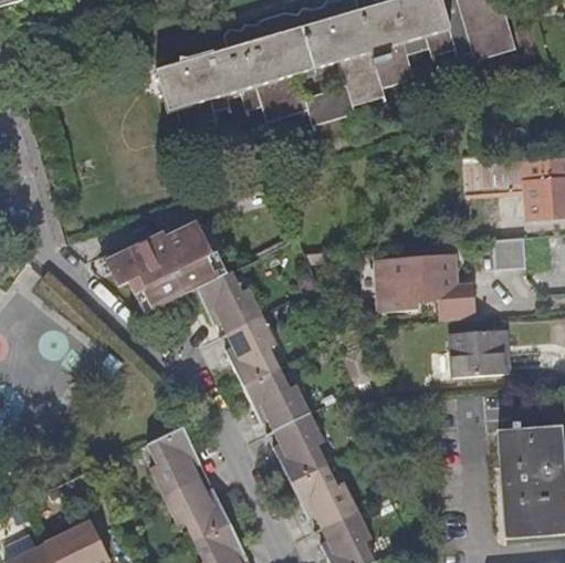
[(518,47),(503,0),(387,0),(362,8),(359,0),(341,0),(327,0),(324,4),(315,7),(304,4),(300,11),(289,9),(263,17),(260,23),(248,21),(243,29),(232,27),(226,34),(230,47),(217,51),(216,48),(190,55),(182,56),(184,61),(159,69),(171,111),(180,107),(186,128),(220,118),(218,111),(232,105),(230,97),(243,93),(249,110),(264,106),(269,121),(310,110),(314,125),(357,112),(355,104),(386,95),(384,86),(416,77),(409,54),(431,48),(433,54),(456,48),(458,56),(474,51),(477,59),(518,47)]
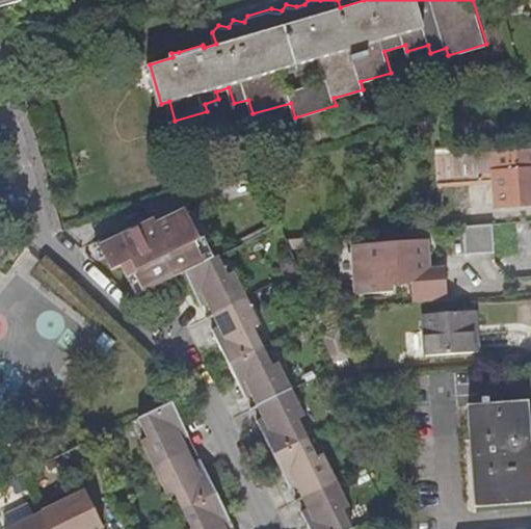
[(530,148),(498,151),(502,203),(519,202),(519,203),(530,201),(530,148)]
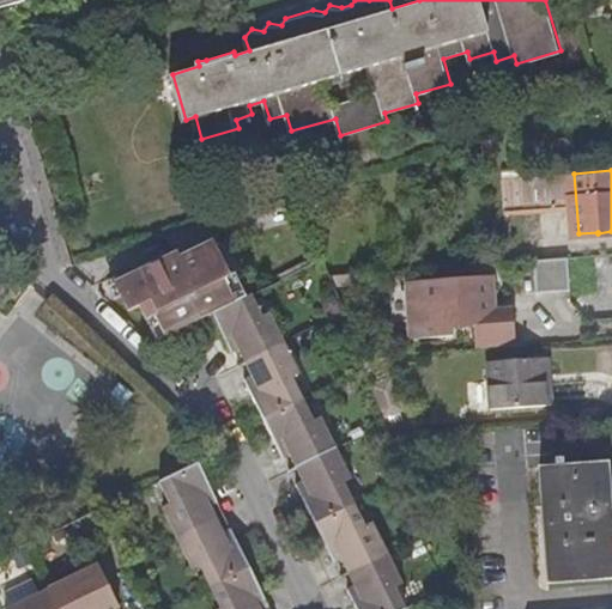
[(571,205),(569,172),(521,177),(503,178),(506,209),(571,205)]
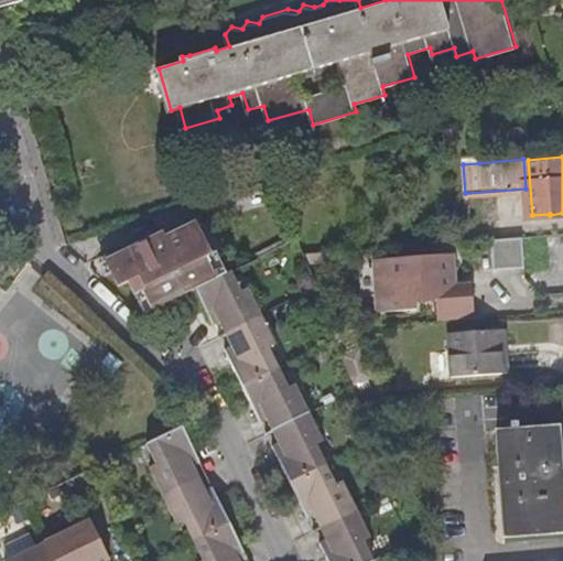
[(132,280),(143,314),(177,297),(195,289),(226,273),(223,263),(217,249),(199,201),(181,207),(160,213),(168,233),(153,238),(152,236),(150,234),(147,234),(110,250),(111,256),(116,269),(121,282),(132,280)]
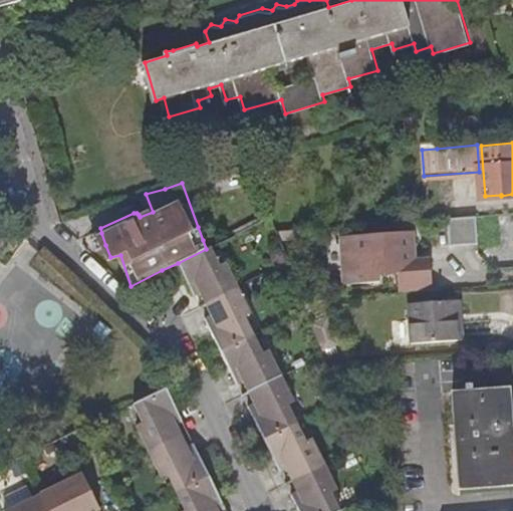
[(479,241),(477,214),(449,217),(451,243),(479,241)]
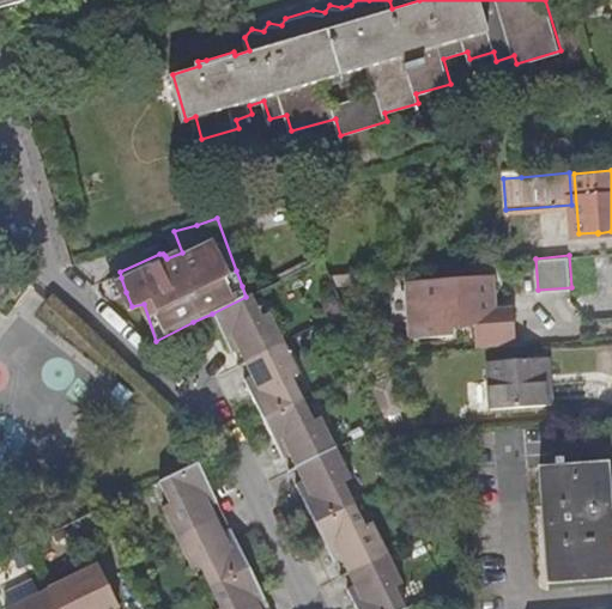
[(244,268),(236,270),(242,286),(249,282),(244,268)]
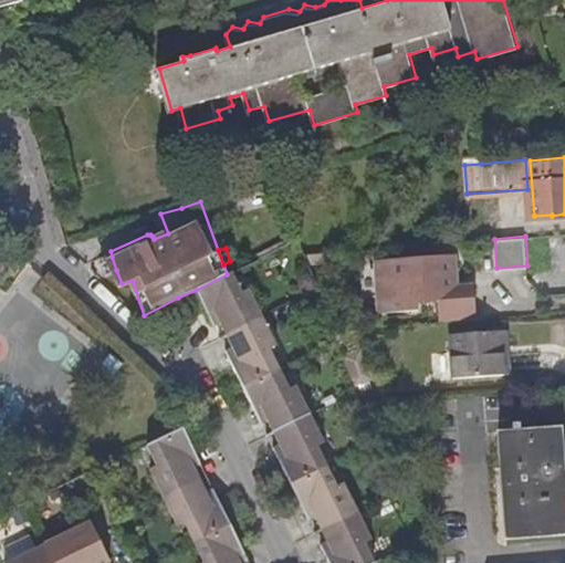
[(440,320),(474,318),(472,283),(457,283),(449,283),(449,274),(456,273),(456,254),(376,260),(378,298),(386,298),(387,310),(417,308),(417,295),(419,295),(422,298),(428,298),(431,294),(439,293),(440,320)]
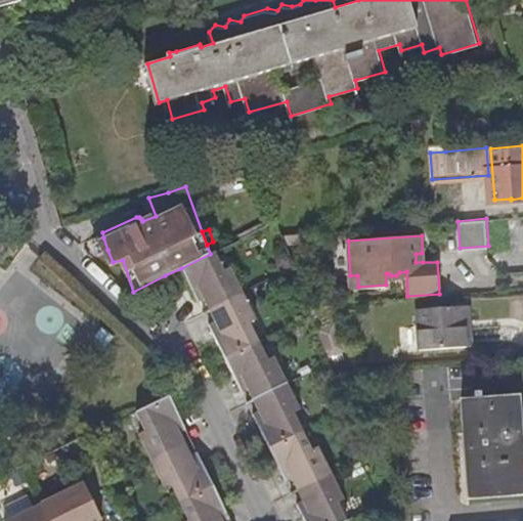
[(101,252),(107,250),(103,237),(97,241),(101,252)]
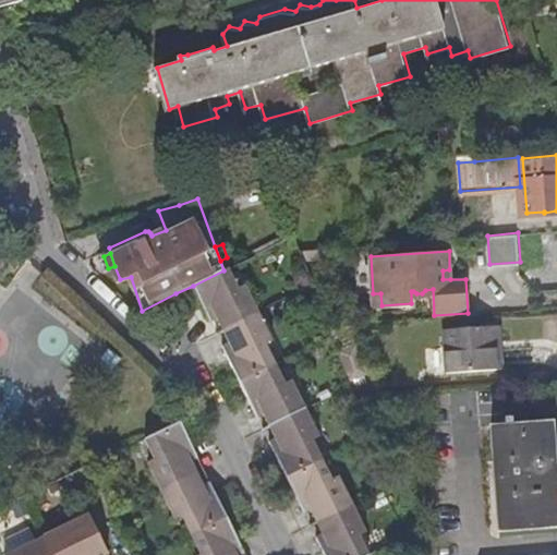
[(312,281),(303,266),(293,270),(301,287),(312,281)]
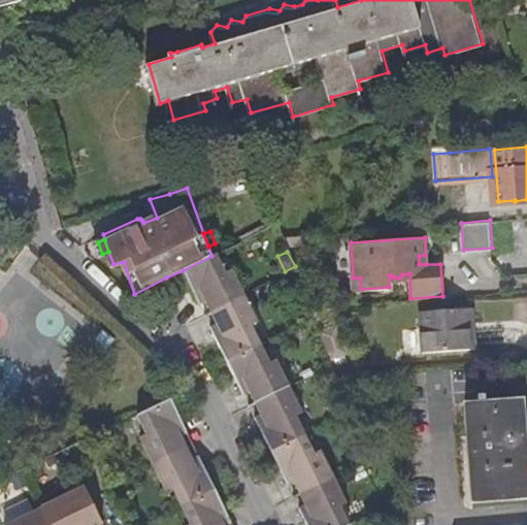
[(211,256),(183,270),(198,303),(204,301),(209,312),(244,294),(231,267),(225,270),(217,254),(211,256)]
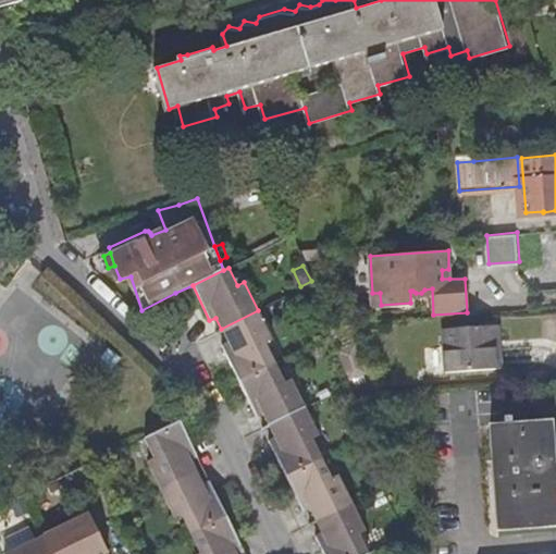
[(272,340),(258,310),(221,329),(227,341),(222,344),(239,380),(276,362),(267,343),(272,340)]
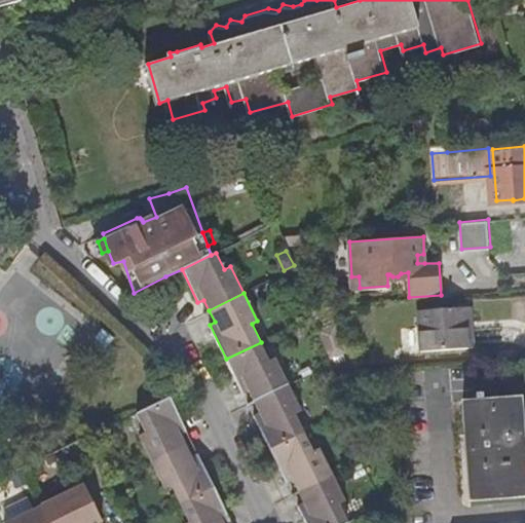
[(479,321),(479,305),(421,309),(423,350),(476,347),(474,321),(479,321)]
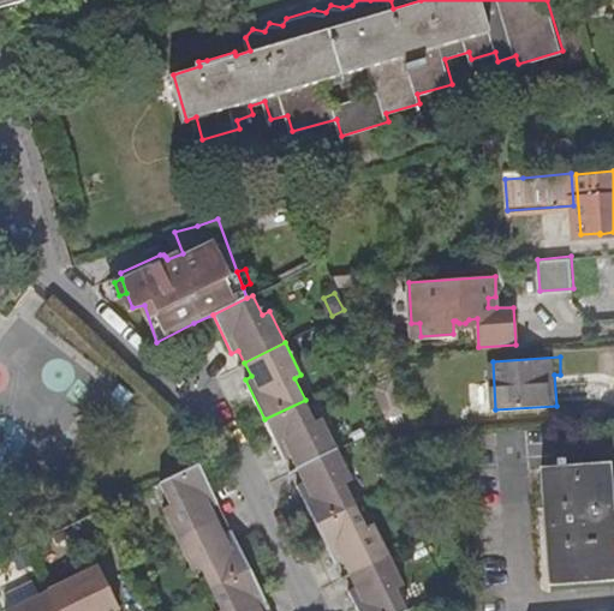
[(316,421),(305,400),(264,419),(284,457),(291,455),(298,468),(338,449),(322,419),(316,421)]
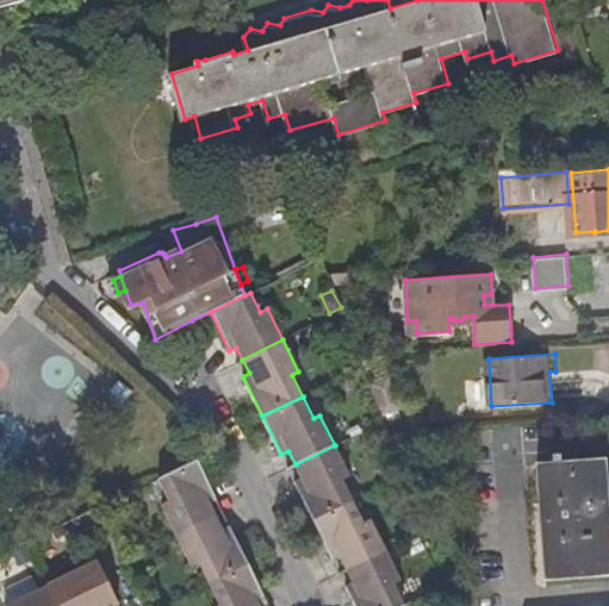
[(352,478),(335,445),(296,464),(302,478),(296,481),(315,519),(354,500),(345,480),(352,478)]
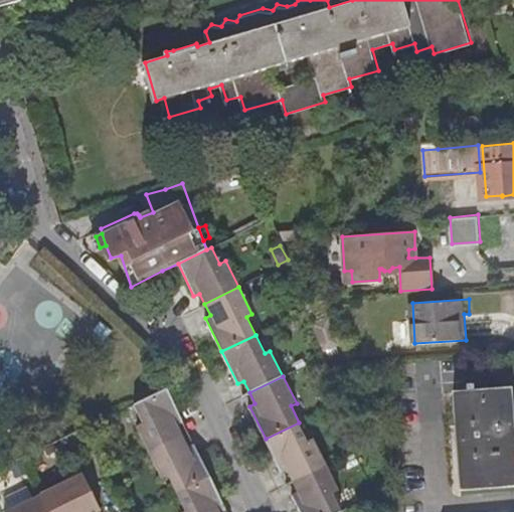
[(181,419),(166,386),(134,402),(142,420),(136,423),(148,451),(180,435),(175,422),(181,419)]
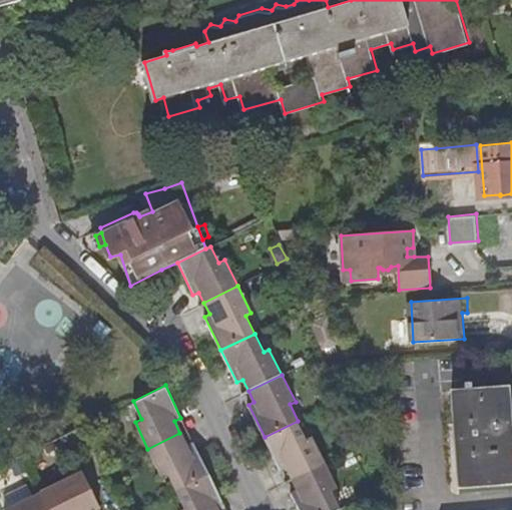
[(511,439),(508,388),(452,392),(459,486),(511,482),(511,439)]
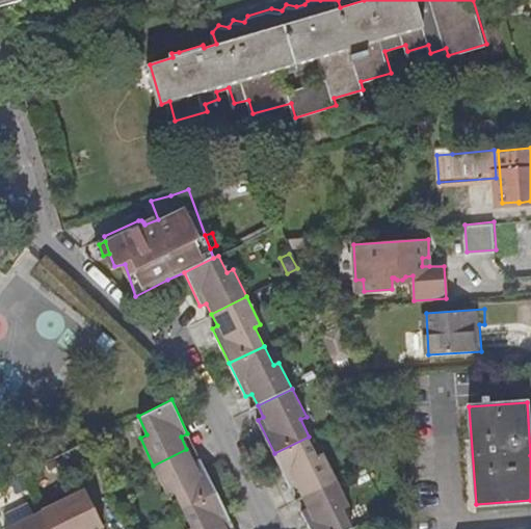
[(318,454),(309,437),(274,453),(291,487),(296,484),(302,496),(337,478),(323,451),(318,454)]
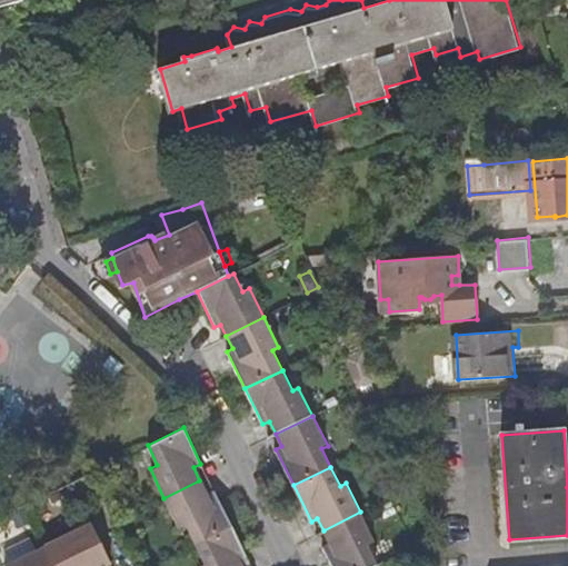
[(205,492),(199,480),(163,498),(178,527),(186,523),(196,543),(231,525),(213,488),(205,492)]
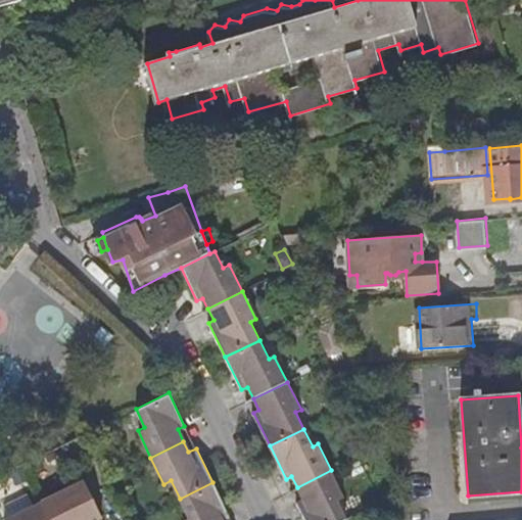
[(297,503),(305,519),(343,519),(348,518),(339,499),(344,495),(331,470),(297,487),(303,500),(297,503)]
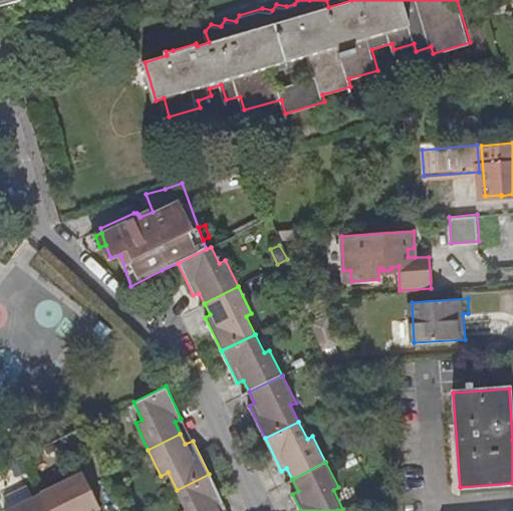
[(82,472),(41,492),(41,493),(49,510),(94,510),(101,508),(82,472)]
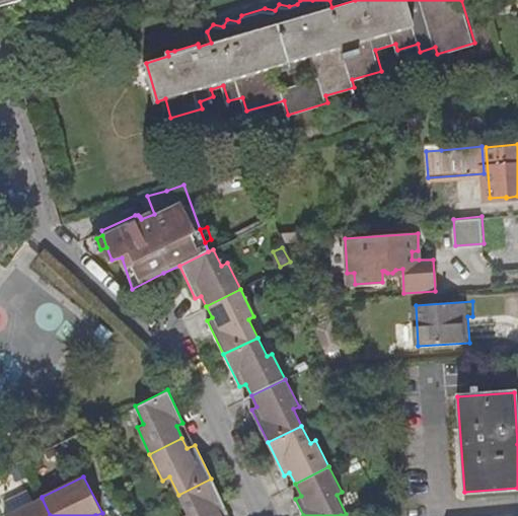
[(180,515),(179,515),(220,515),(226,511),(211,478),(178,495),(187,512),(180,515)]
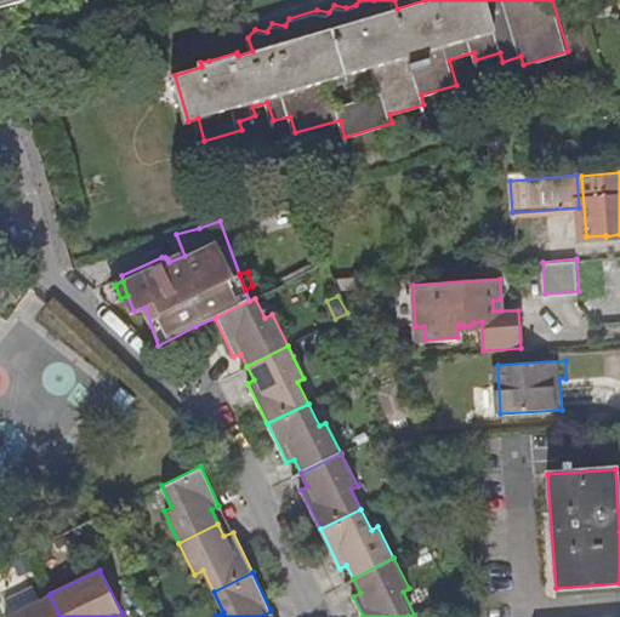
[(60,616),(50,595),(6,616),(60,616)]
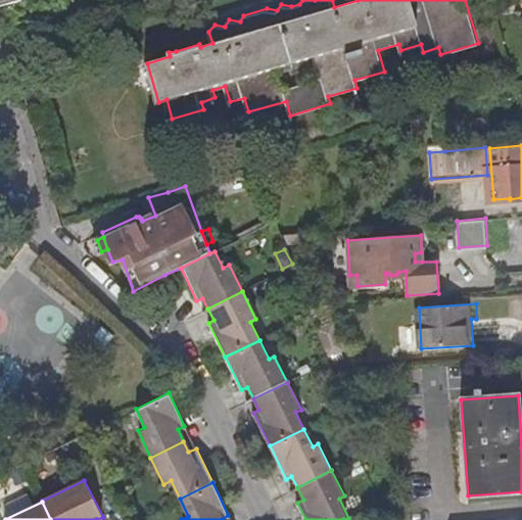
All buildings are outlined.
